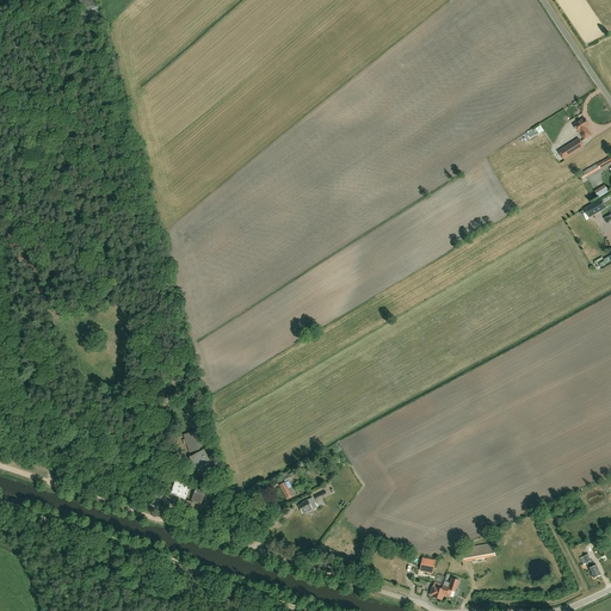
[(75,0),(81,19),(84,18),(85,20),(93,18),(92,16),(100,14),(96,0),(75,0)]
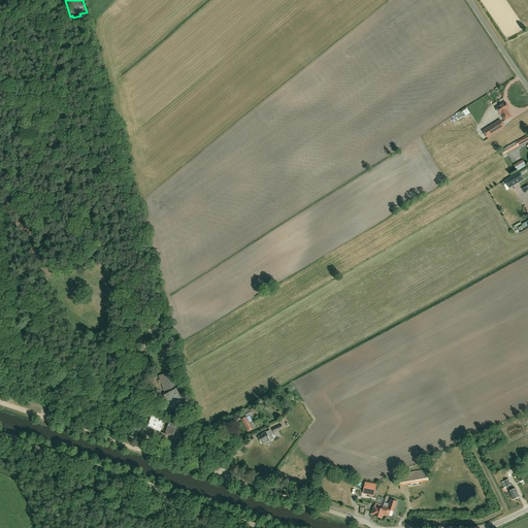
[(495,109),(499,116),(500,116),(504,122),(509,118),(505,111),(508,109),(504,103),(495,109)]
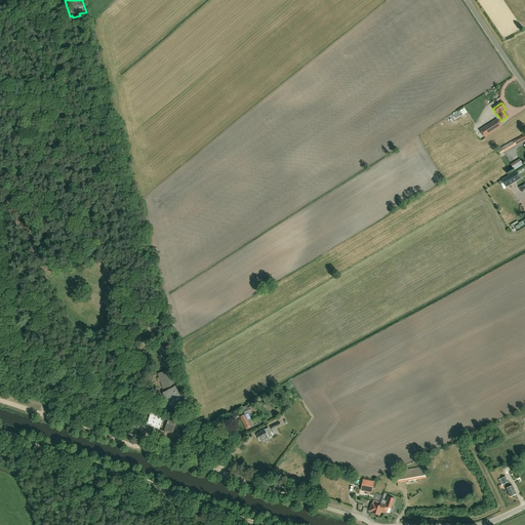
[(458,112),(462,117),(469,113),(466,108),(458,112)]
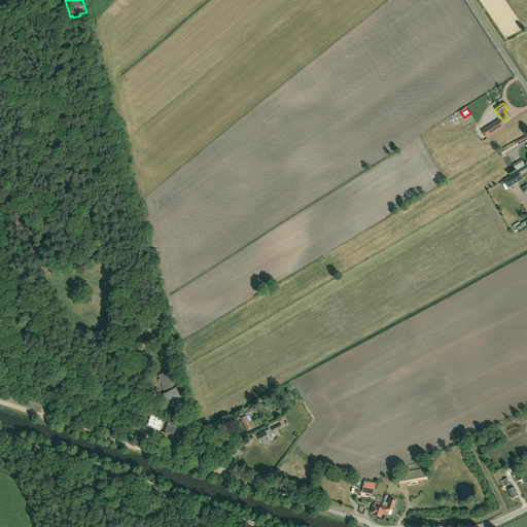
[(454,116),(457,121),(463,117),(460,112),(454,116)]
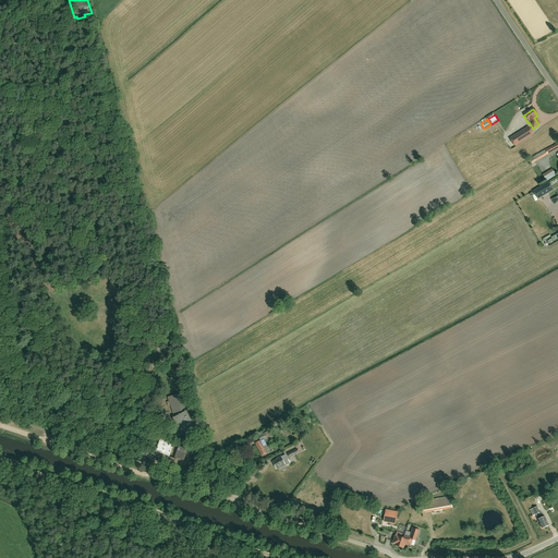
[(509,140),(512,145),(514,147),(533,135),(528,128),(509,140)]
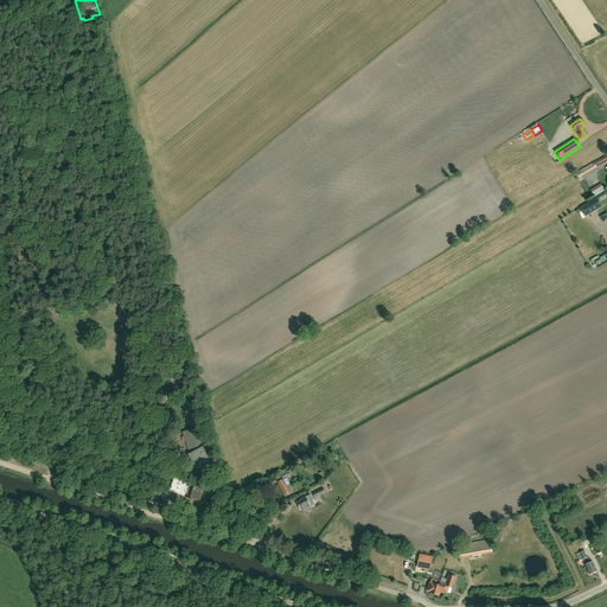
[(595,168),(606,161),(606,157),(606,155),(593,163),(595,168)]
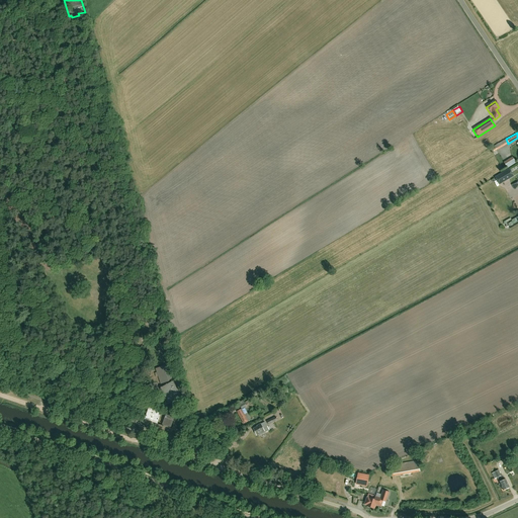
[(492,147),(493,148),(495,151),(501,148),(504,146),(501,142),(499,143),(492,147)]
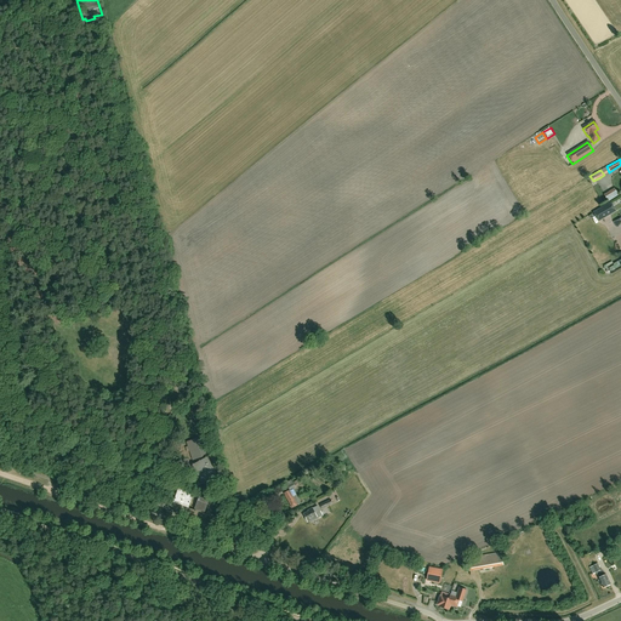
[(615,188),(604,194),(610,203),(620,197),(615,188)]
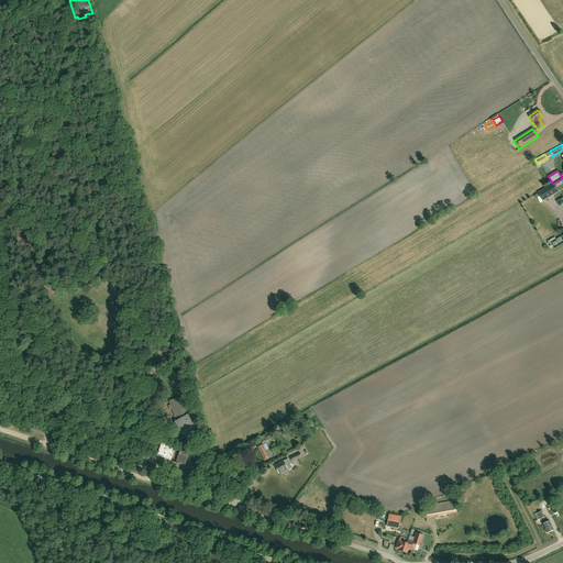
[(543,200),(554,194),(558,191),(553,184),(538,192),(543,200)]
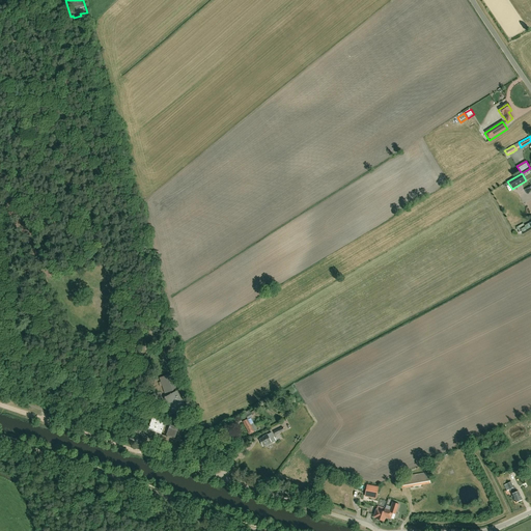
[(175,390),(171,378),(161,381),(161,382),(159,383),(160,386),(162,386),(163,389),(164,388),(166,393),(175,390)]
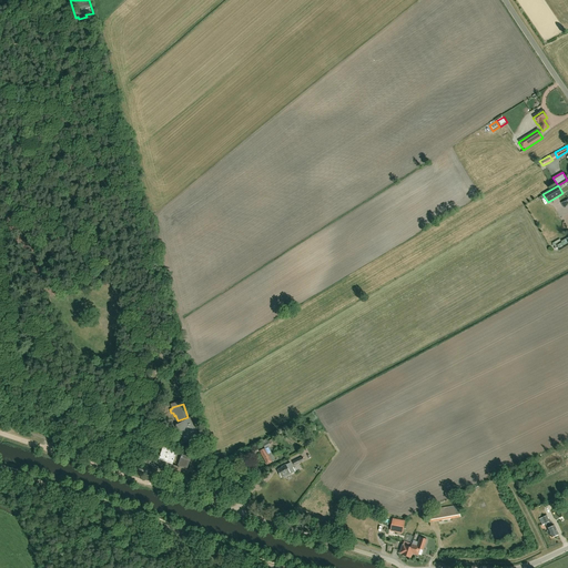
[(175,426),(184,443),(200,435),(191,418),(175,426)]
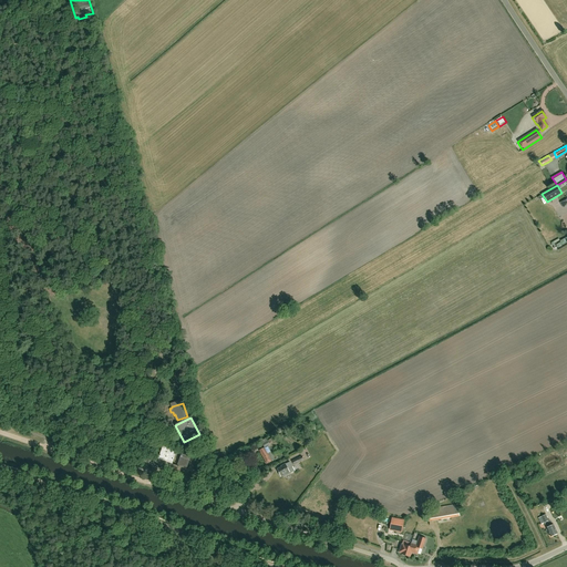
[(158,460),(173,464),(177,451),(163,446),(158,460)]
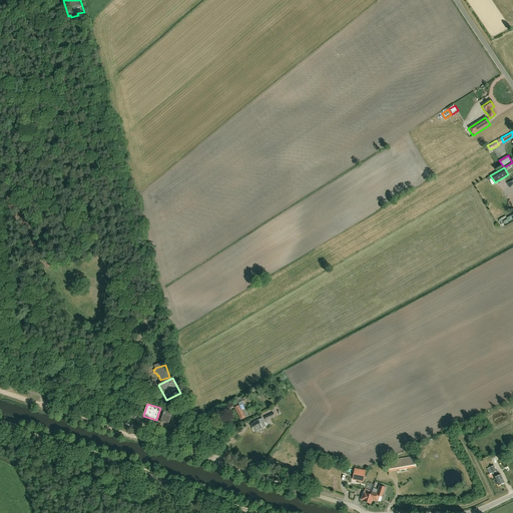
[(248,416),(242,404),(239,406),(239,405),(235,407),(241,419),(248,416)]
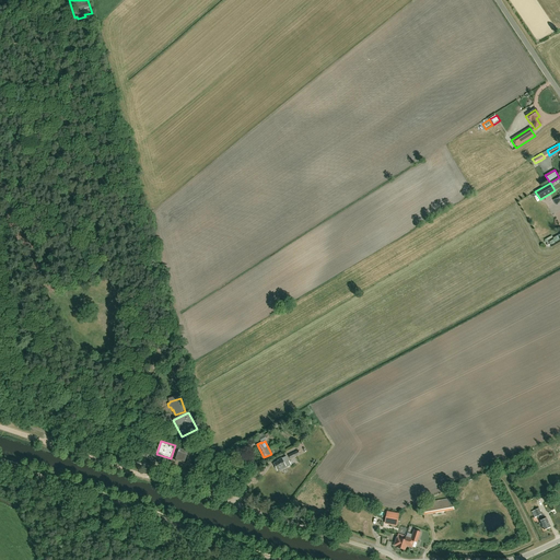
[(185,462),(188,452),(179,448),(175,459),(185,462)]
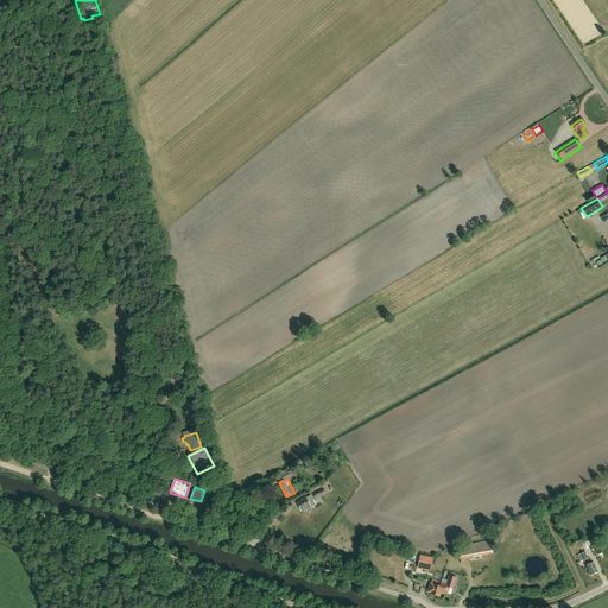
[(302,511),(304,510),(305,510),(310,507),(311,508),(316,505),(311,495),(306,498),(302,500),(303,501),(297,504),(299,506),(298,507),(299,510),(301,510),(302,511)]
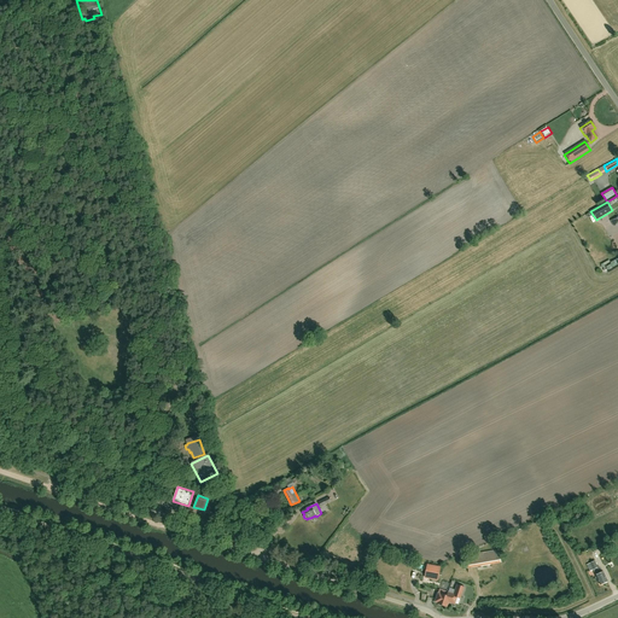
[(491,565),(495,564),(494,553),(465,558),(467,569),(491,565)]
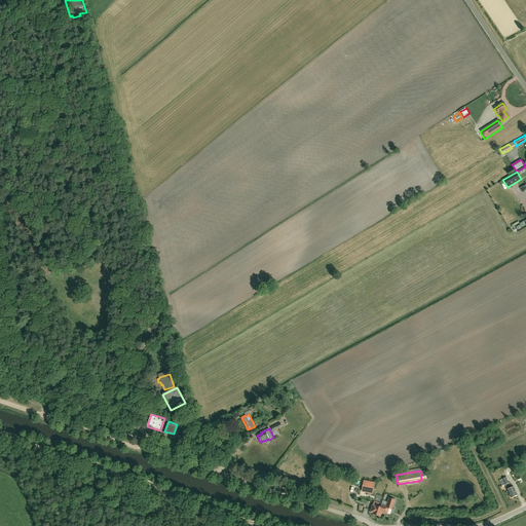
[(517,495),(514,487),(510,488),(508,484),(509,483),(506,478),(499,481),(502,486),(504,485),(511,498),(517,495)]
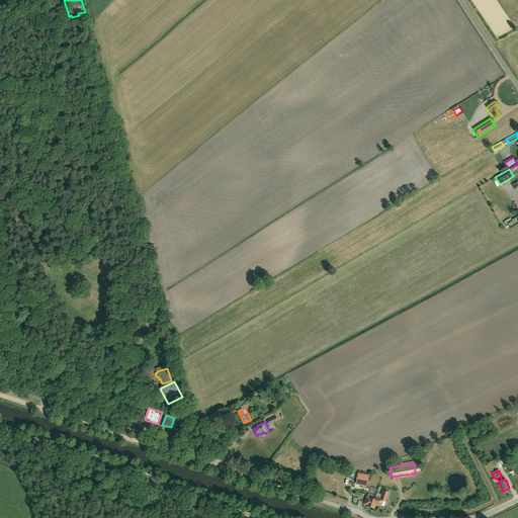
[(355,484),(360,485),(367,486),(369,473),(358,471),(355,484)]
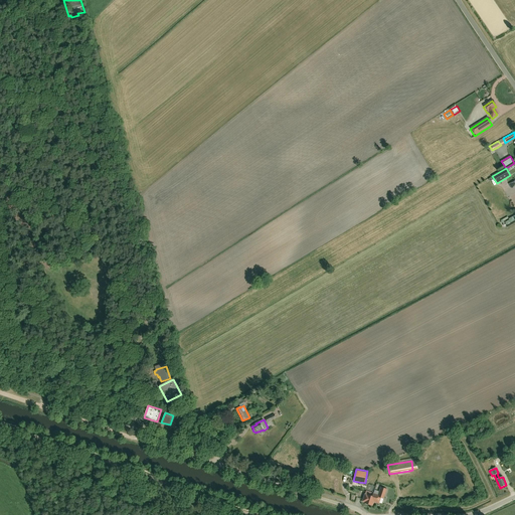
[(381,498),(384,499),(387,489),(381,487),(378,495),(373,493),(372,496),(365,494),(362,501),(365,502),(364,503),(372,506),(374,502),(379,503),(381,498)]
